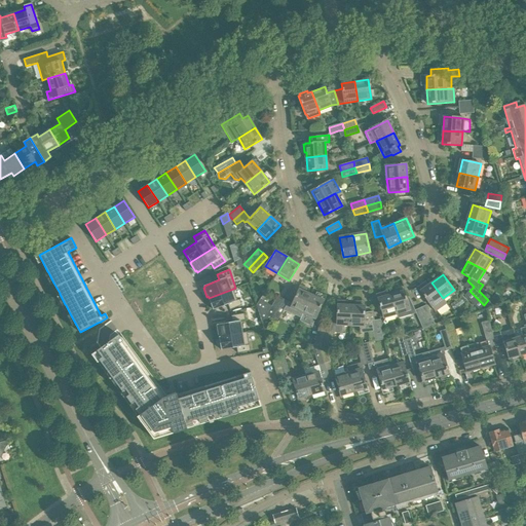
[(431,283),(420,291),(436,311),(447,304),(443,298),(431,283)]
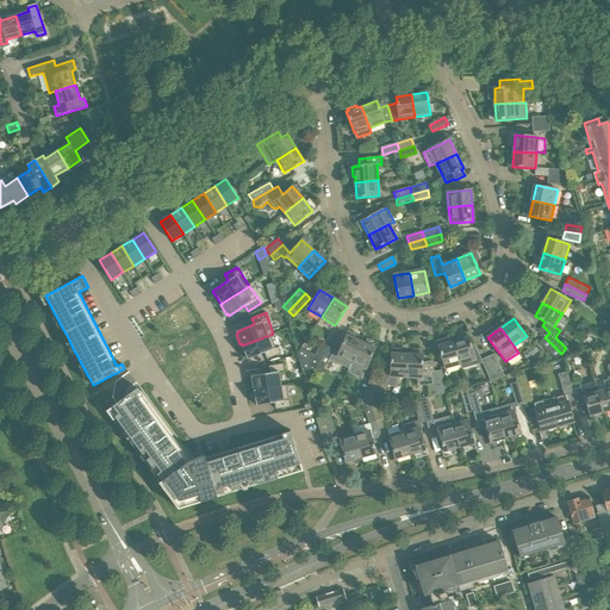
[(271,335),(242,346),(247,359),(265,353),(267,359),(281,354),(278,347),(275,348),(271,335)]
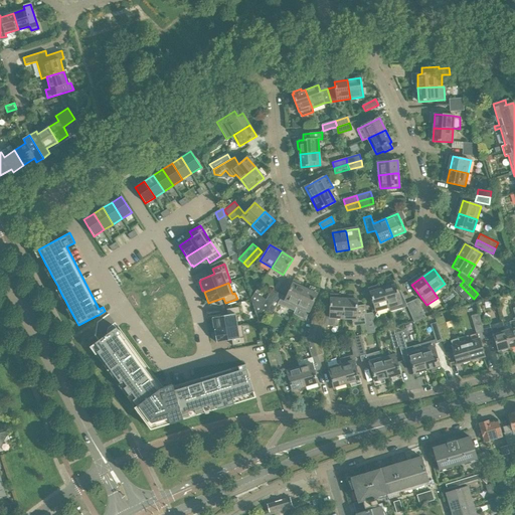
[(278,304),(295,311),(297,306),(304,288),(293,283),(286,298),(283,296),(278,304)]
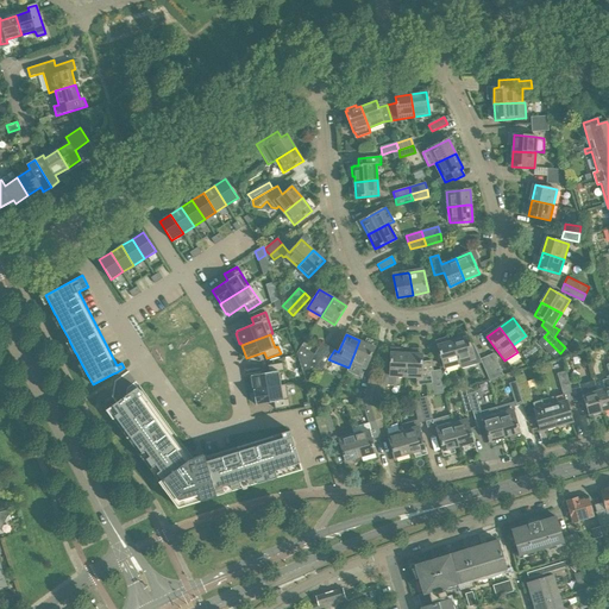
[(479,358),(479,357),(475,347),(471,346),(468,337),(453,341),(459,363),(462,369),(477,364),(475,357),(478,356),(479,358)]
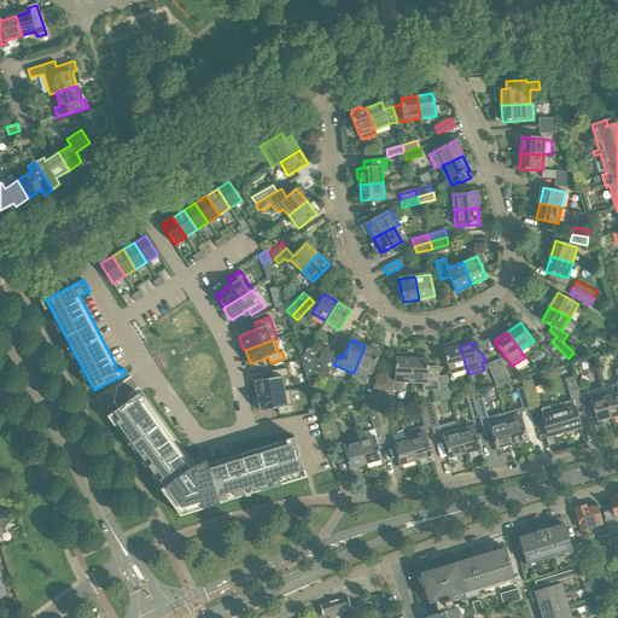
[(569,359),(552,342),(546,348),(563,363),(569,359)]
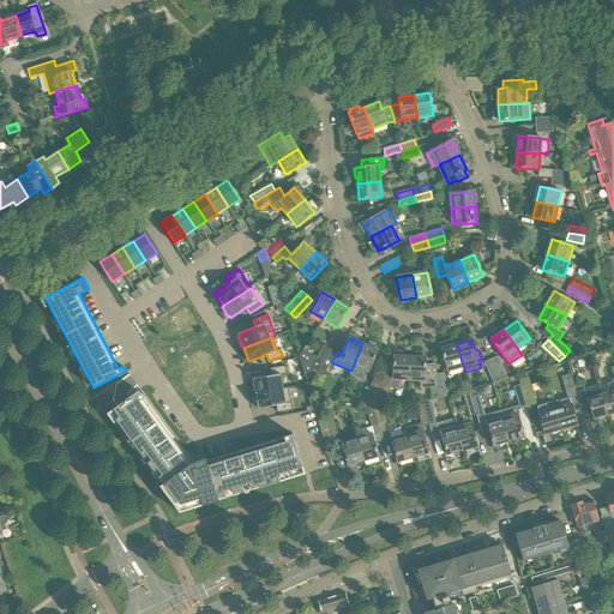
[(378,350),(362,343),(354,365),(351,371),(349,374),(365,380),(378,350)]
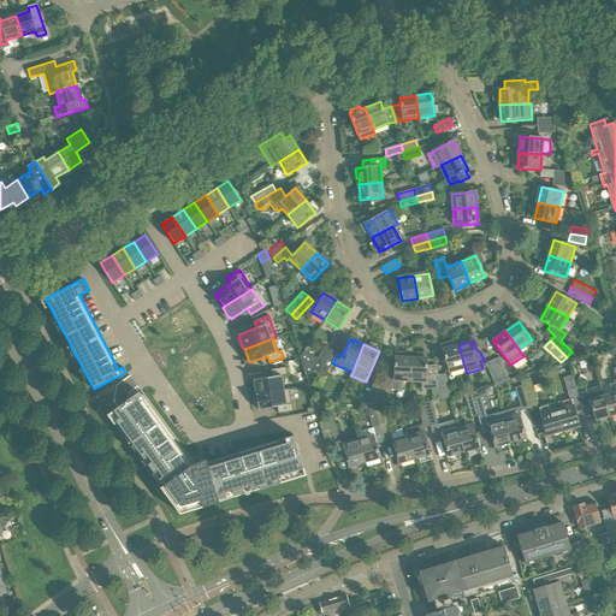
[(465,367),(458,345),(443,350),(450,372),(465,367)]
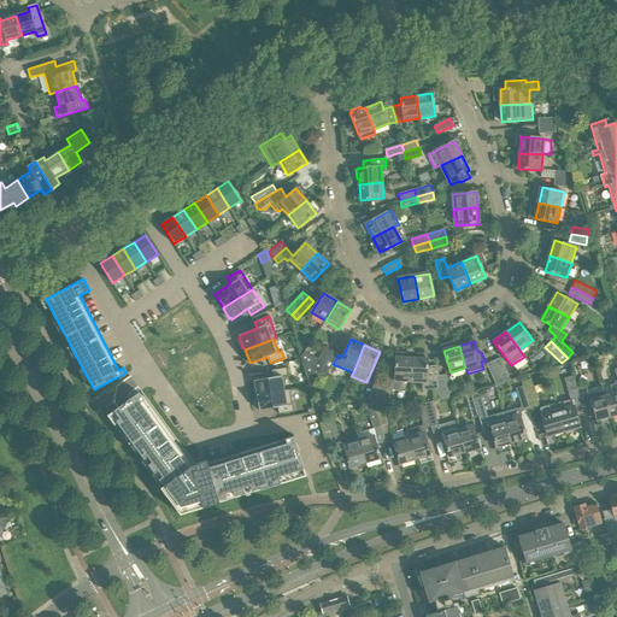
[(321,371),(333,351),(327,347),(318,359),(305,351),(300,358),(310,387),(321,371)]
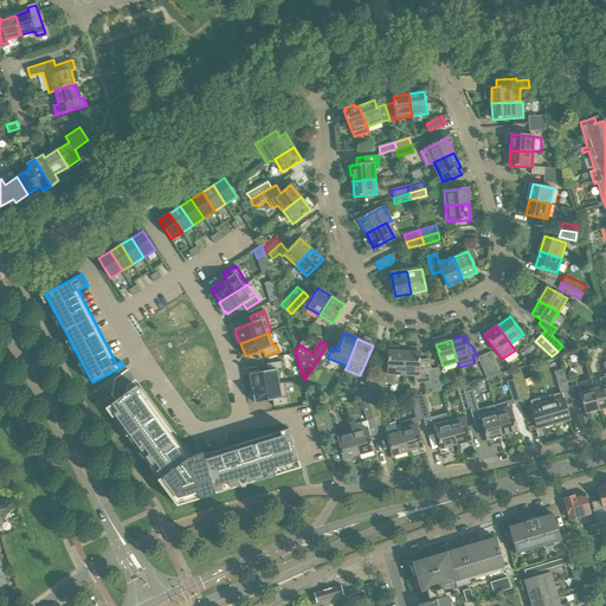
[(320,368),(327,358),(333,348),(327,345),(315,365),(320,368)]
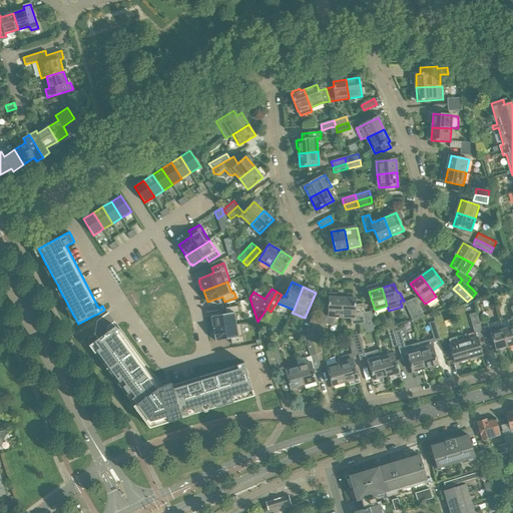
[(335,317),(342,317),(343,299),(329,298),(329,315),(324,315),(322,321),(322,324),(331,325),(333,322),(335,317)]
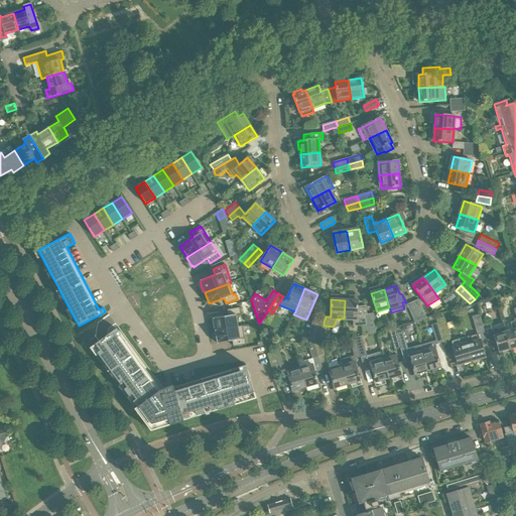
[(418,299),(412,302),(420,320),(426,317),(418,299)]
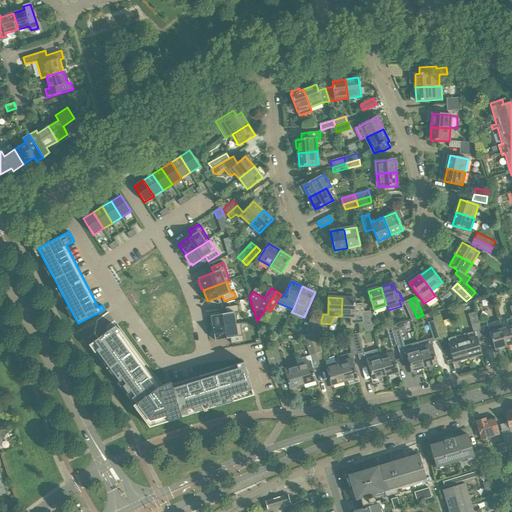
[(355,298),(342,298),(341,316),(350,317),(351,324),(359,323),(360,332),(367,332),(364,312),(363,304),(358,304),(358,305),(355,306),(355,298)]
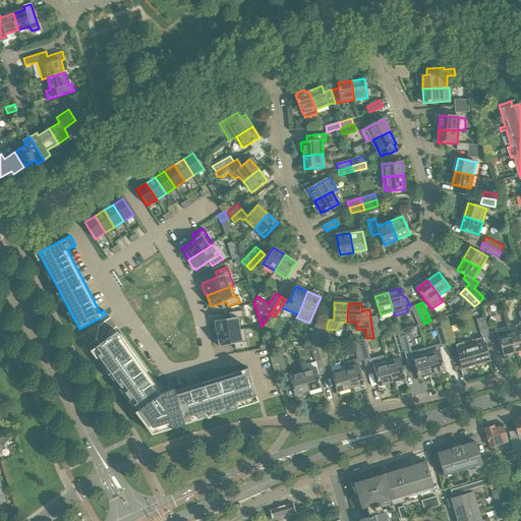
[(416,305),(410,307),(419,326),(424,324),(416,305)]
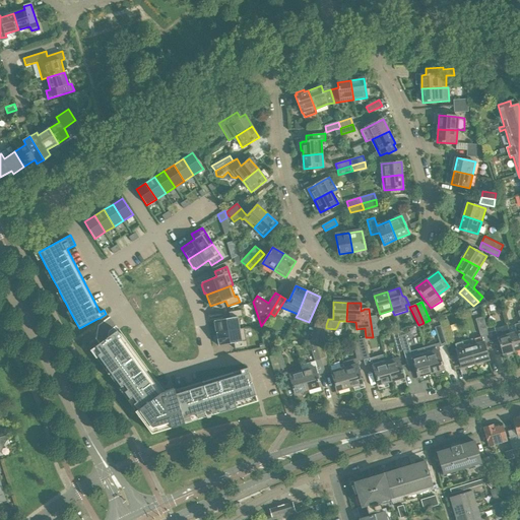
[(509,333),(514,350),(517,349),(517,350),(519,349),(519,305),(519,306),(519,309),(519,310),(518,311),(519,319),(519,320),(518,321),(518,323),(514,324),(516,332),(509,333)]
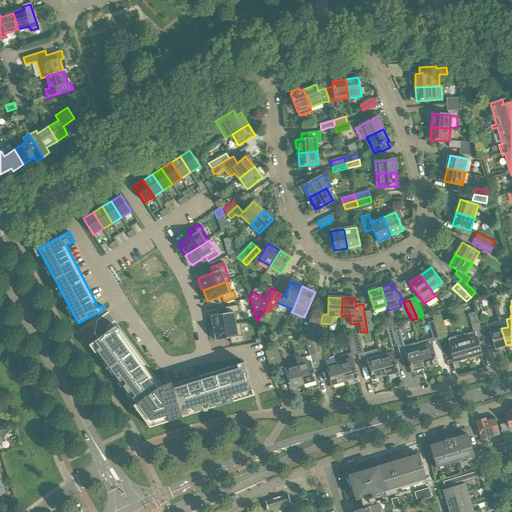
[(211,318),(210,318),(212,327),(213,327),(213,328),(236,325),(236,324),(234,312),(239,311),(238,305),(225,307),(226,313),(211,316),(211,318)]
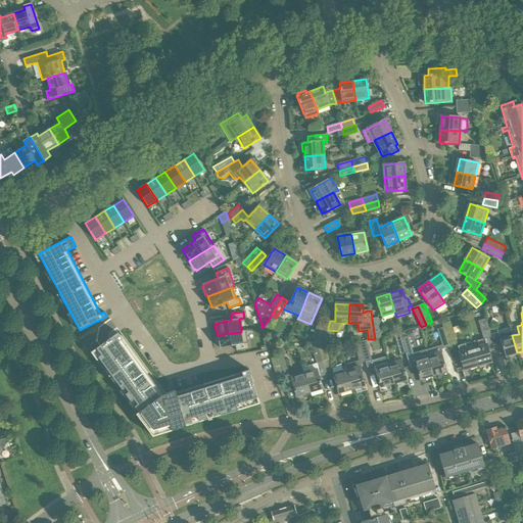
[(372,319),(375,339),(380,338),(378,319),(372,319)]
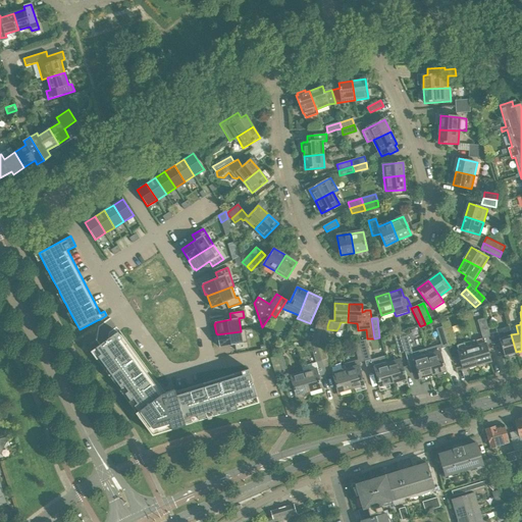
[(470,342),(472,350),(476,364),(490,361),(485,344),(492,342),(489,331),(485,318),(478,320),(483,337),(470,342)]
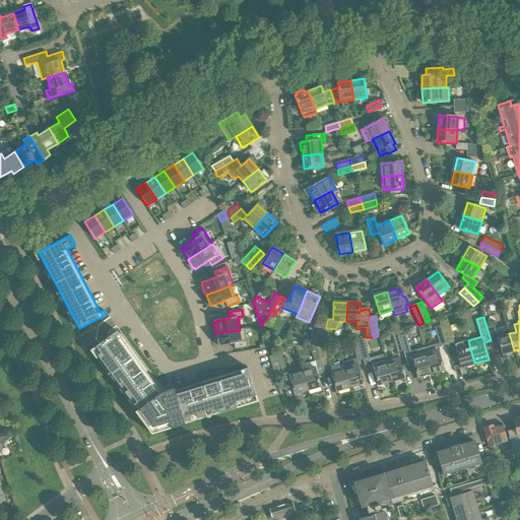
[(442,325),(447,344),(454,342),(447,319),(440,321),(441,325),(442,325)]
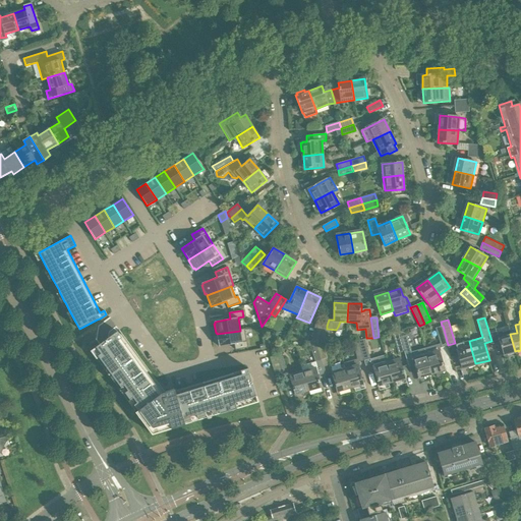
[(322,324),(315,323),(310,342),(317,343),(322,324)]
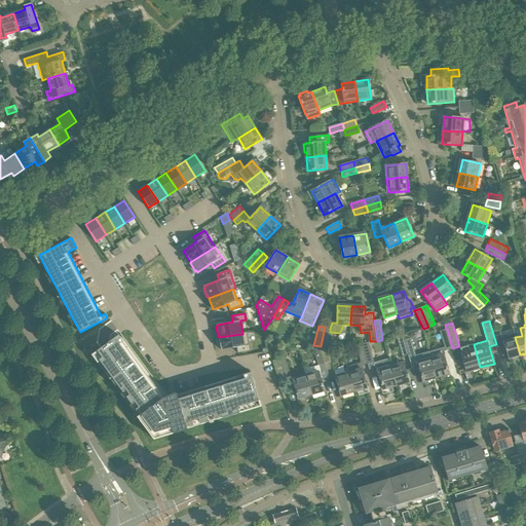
[(325,327),(321,346),(326,348),(330,332),(330,329),(325,327)]
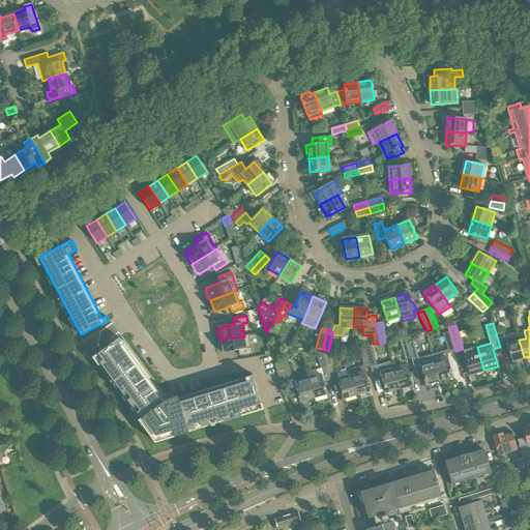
[(524,357),(519,340),(517,330),(497,336),(500,347),(500,349),(508,347),(512,360),(516,359),(517,360),(522,359),(522,357),(524,357)]
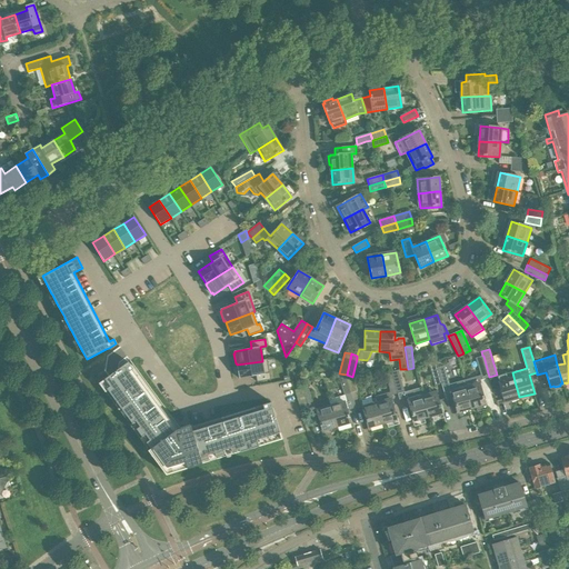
[(481,379),(489,377),(483,356),(482,356),(476,358),(481,379)]
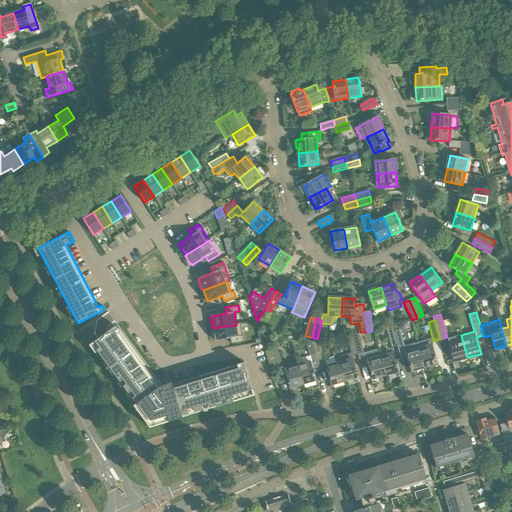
[(236,325),(213,328),(215,340),(230,338),(231,343),(244,341),(240,323),(236,324),(236,325)]
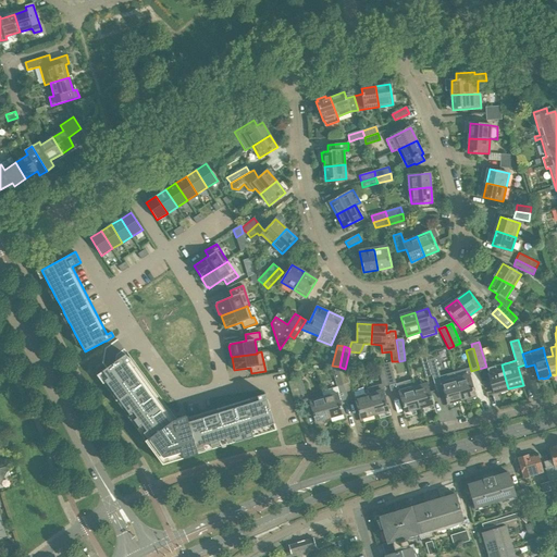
[(107,368),(97,375),(107,388),(110,393),(115,399),(118,403),(147,443),(151,449),(163,465),(211,449),(213,449),(225,445),(229,444),(276,430),(265,394),(257,396),(187,418),(187,417),(176,419),(169,409),(127,353),(125,354),(122,357),(116,361),(115,361),(107,368)]
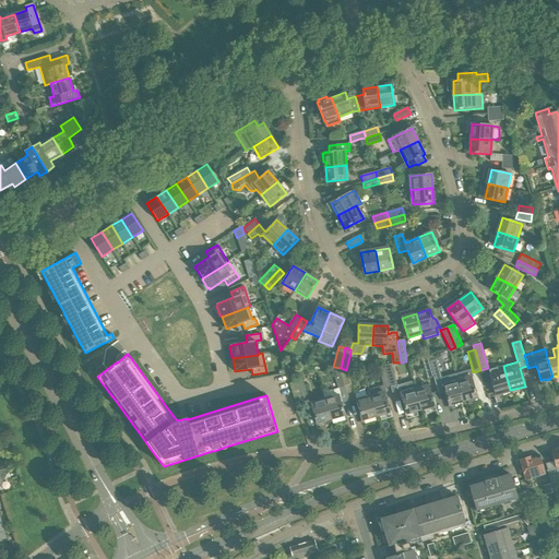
[(428,357),(421,358),(428,379),(435,377),(428,357)]
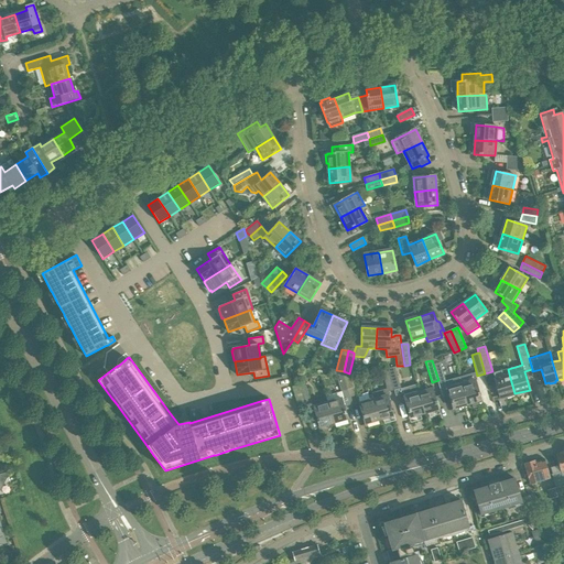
[(289,365),(291,372),(297,370),(295,362),(289,365)]
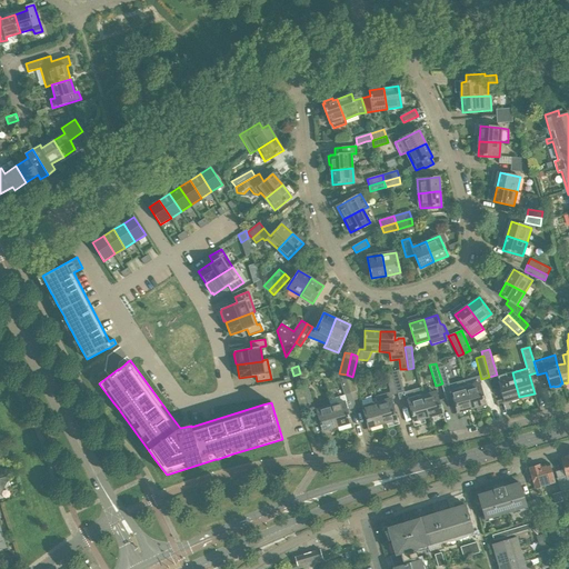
[(399,400),(406,398),(405,392),(398,370),(391,372),(398,393),(399,400)]
